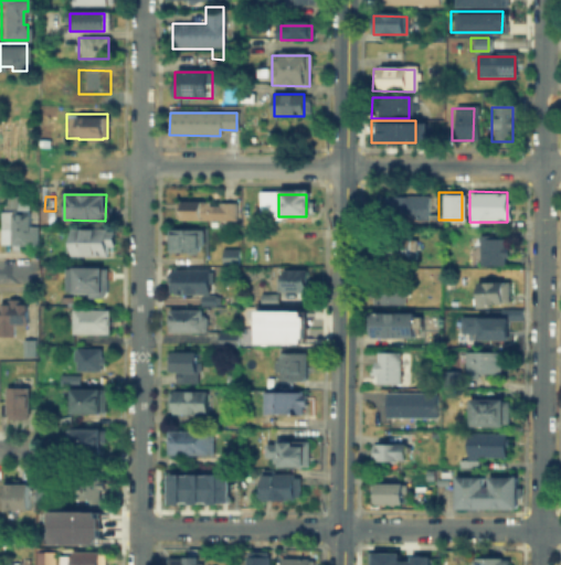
[(380,221),(381,196),(425,196),(425,222),(380,221)]
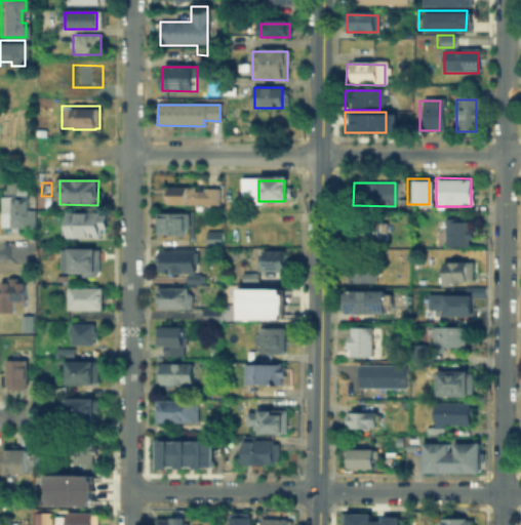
[(195,188),(195,192),(202,192),(202,189),(218,189),(218,205),(162,205),(162,188),(195,188)]
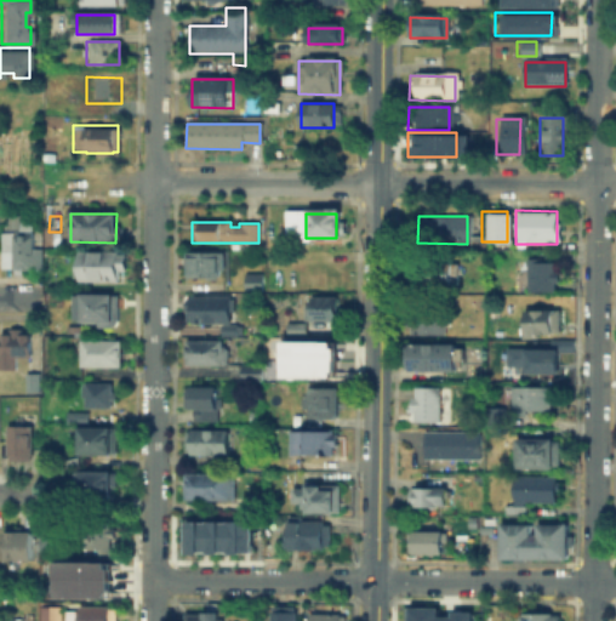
[(0,229),(26,229),(26,246),(35,246),(35,267),(0,267),(0,229)]
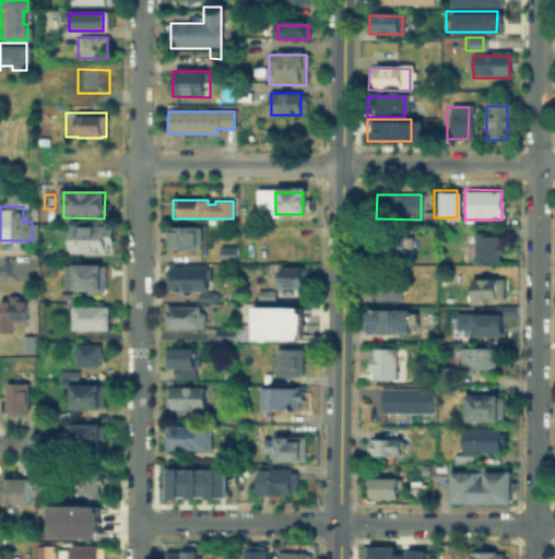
[(106,227),(106,253),(70,253),(70,251),(65,251),(65,239),(70,239),(70,227),(106,227)]
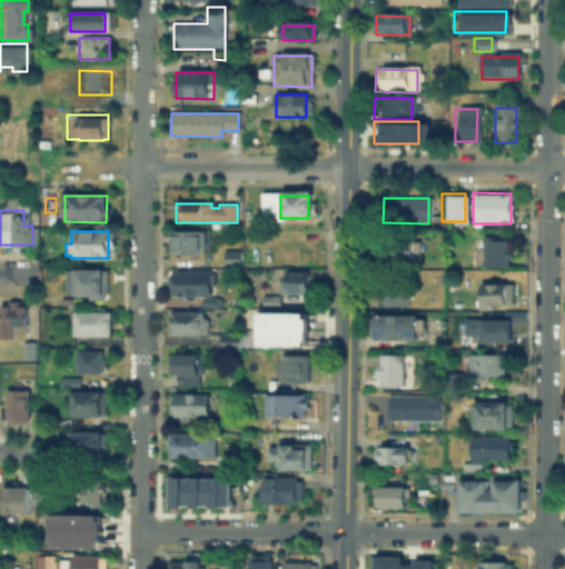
[(171,232),(204,232),(204,253),(171,253),(171,232)]
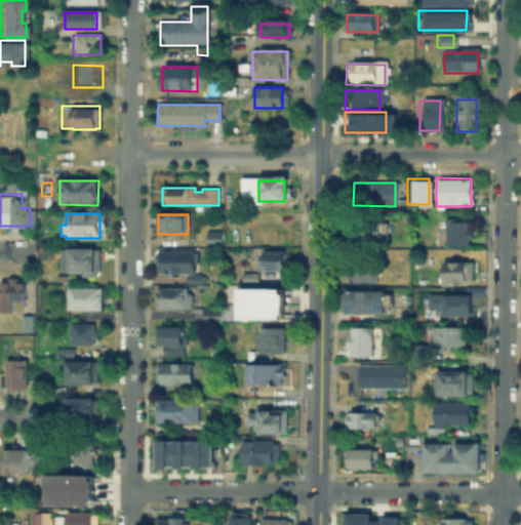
[(468,223),(468,246),(444,246),(444,223),(468,223)]
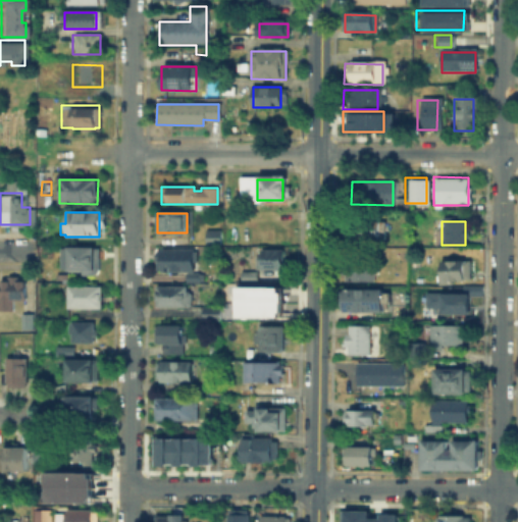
[(354,223),(382,223),(381,240),(354,240),(354,223)]
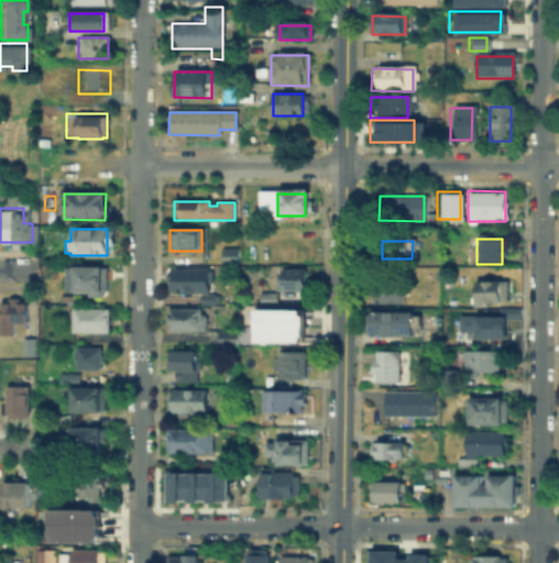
[(237,251),(236,264),(221,264),(221,251),(237,251)]
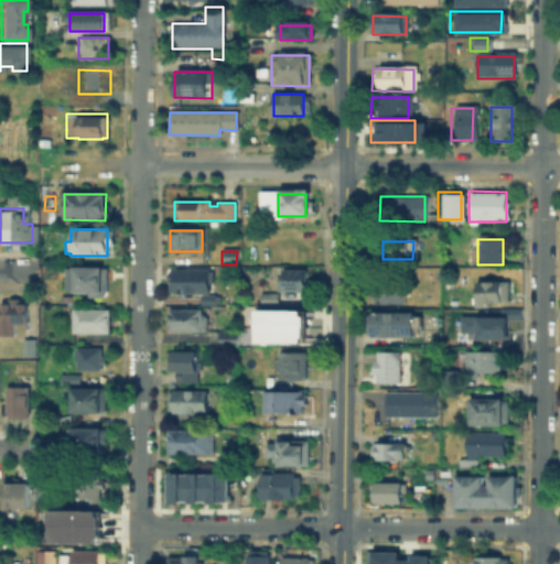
[(108,270),(108,295),(70,295),(70,270),(108,270)]
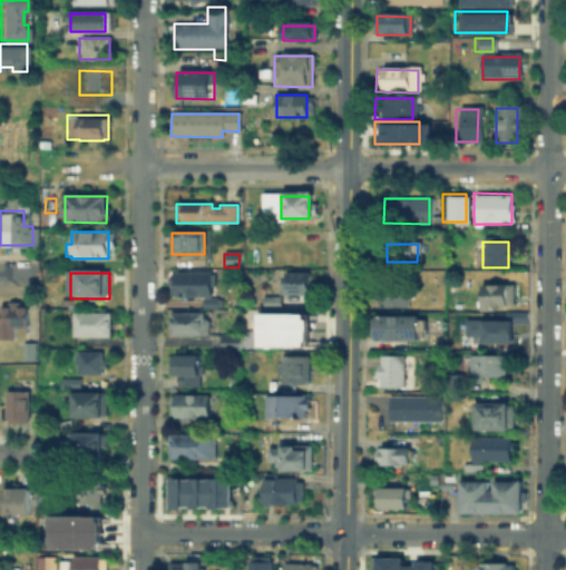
[(169,297),(169,273),(213,274),(213,301),(217,301),(217,307),(202,307),(202,297),(169,297)]
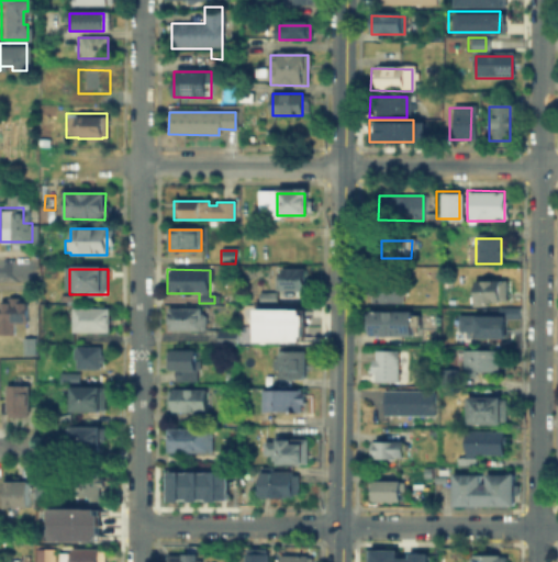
[(303,272),(303,291),(278,291),(278,272),(303,272)]
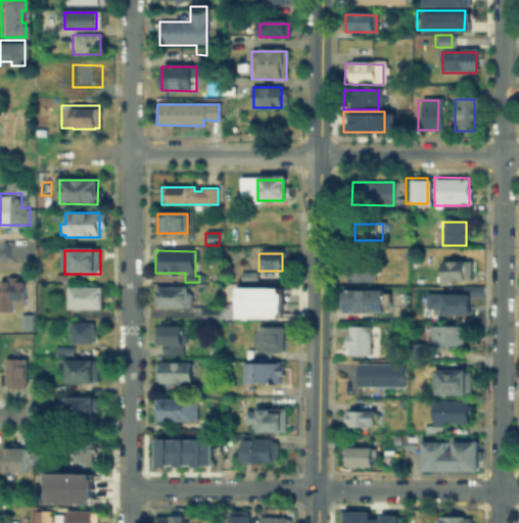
[(342,263),(373,263),(373,282),(342,282),(342,263)]
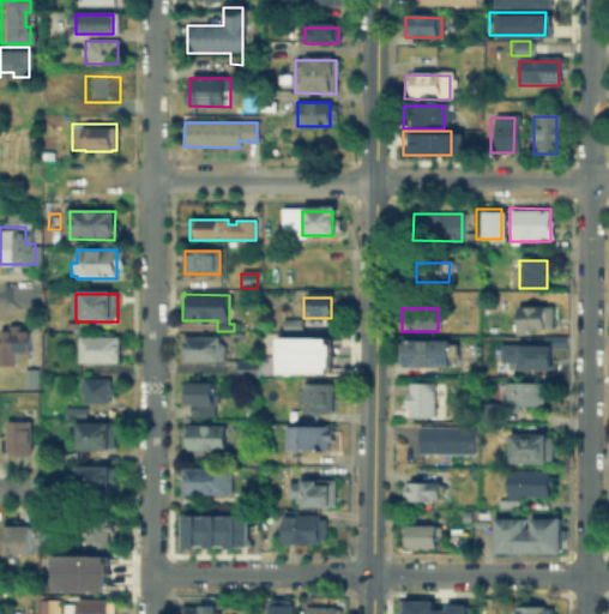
[(517,309),(552,309),(552,332),(517,332),(517,309)]
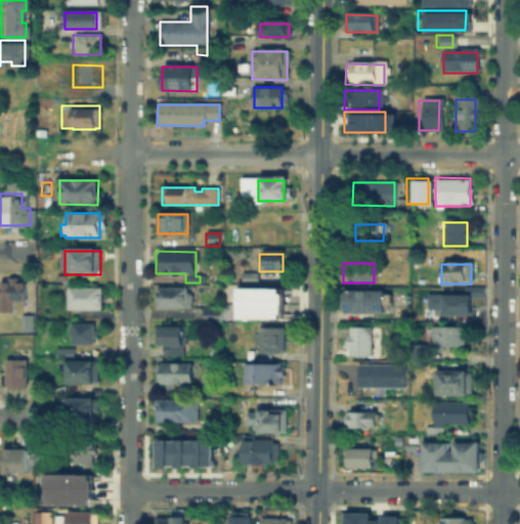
[(253,271),(253,281),(236,281),(236,271),(253,271)]
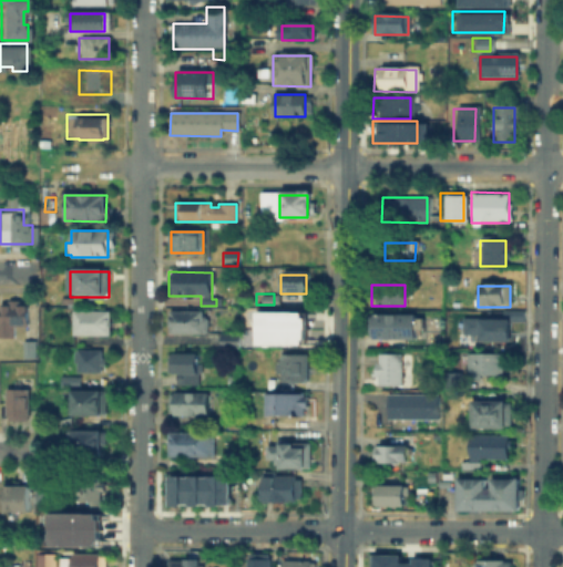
[(0,300),(19,300),(19,321),(11,321),(11,337),(0,337),(0,300)]
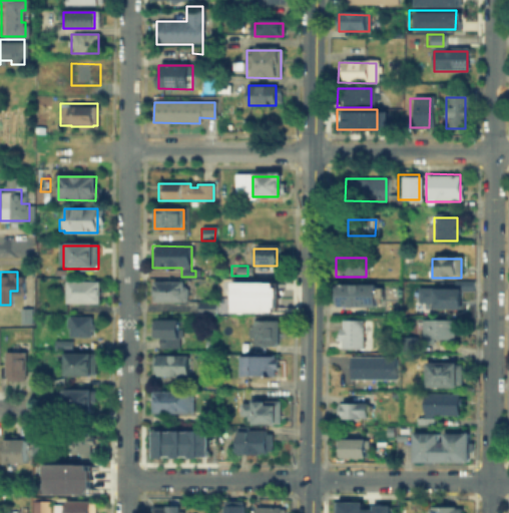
[(65,280),(99,281),(99,305),(65,305),(65,280)]
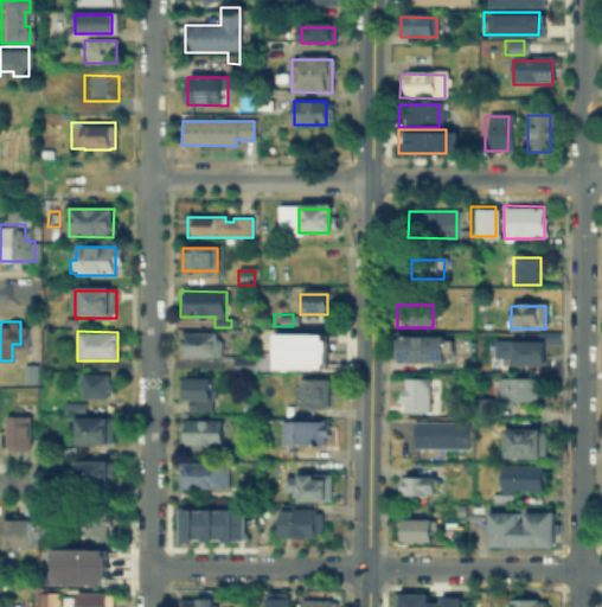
[(216,332),(216,339),(221,339),(221,357),(181,357),(181,332),(216,332)]
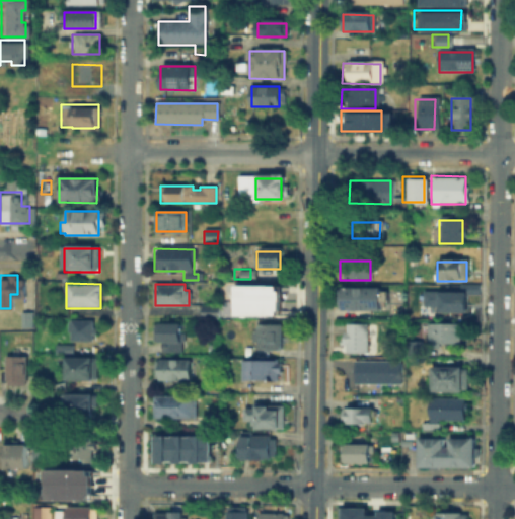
[(231,314),(231,284),(276,284),(276,314),(231,314)]
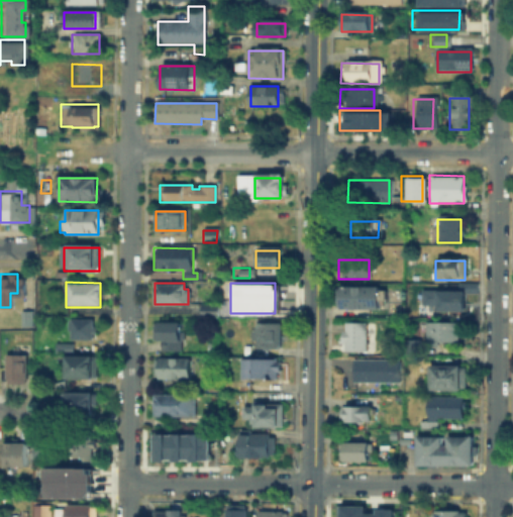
[(414,286),(414,295),(405,295),(405,286),(414,286)]
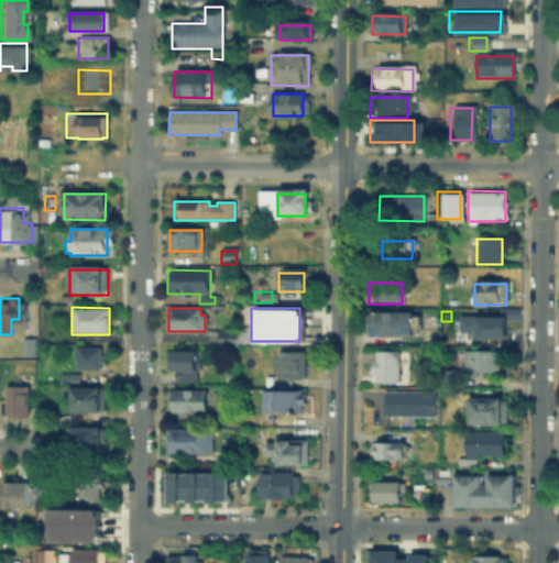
[(409,315),(409,337),(365,337),(365,315),(409,315)]
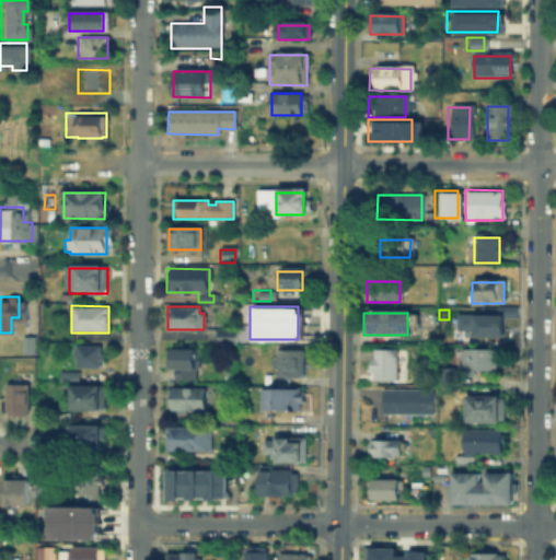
[(500,317),(500,336),(455,336),(455,316),(500,317)]
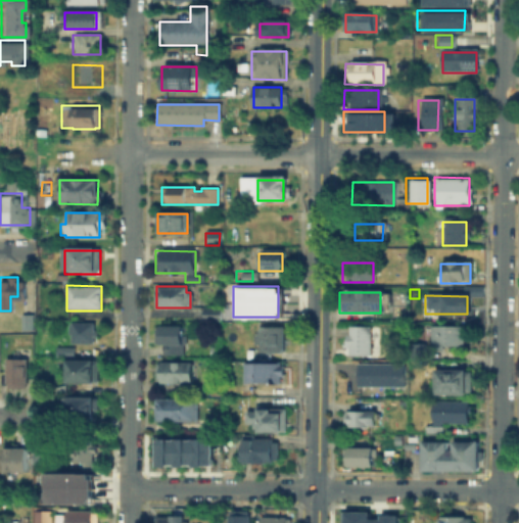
[(197,319),(197,305),(216,305),(216,319),(197,319)]
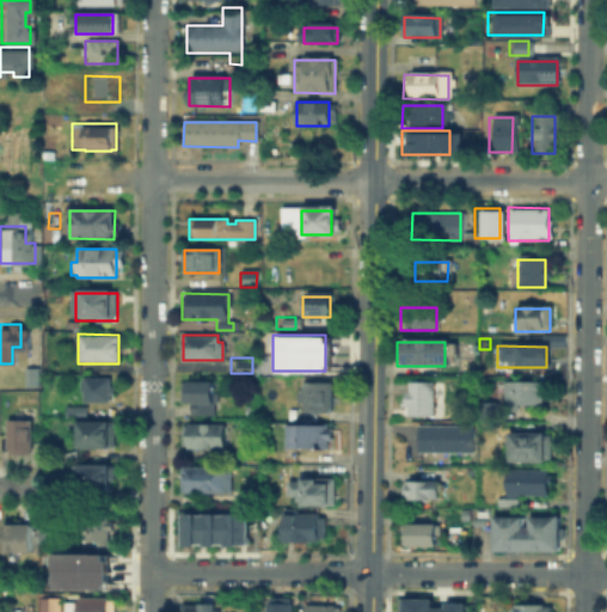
[(30,366),(30,381),(19,381),(19,366),(30,366)]
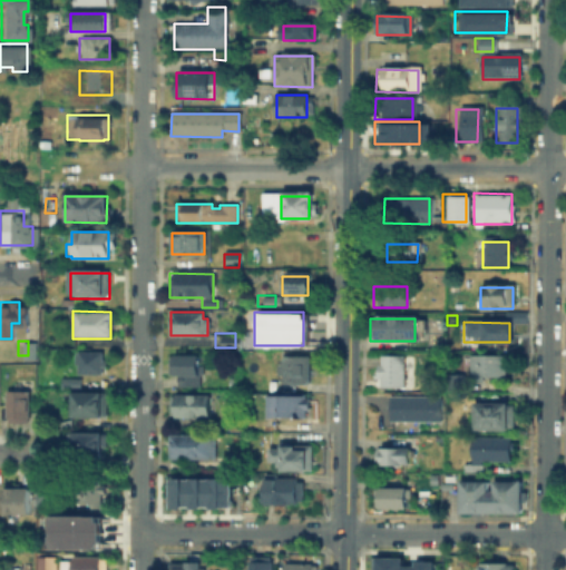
[(75,353),(101,353),(100,375),(75,375),(75,353)]
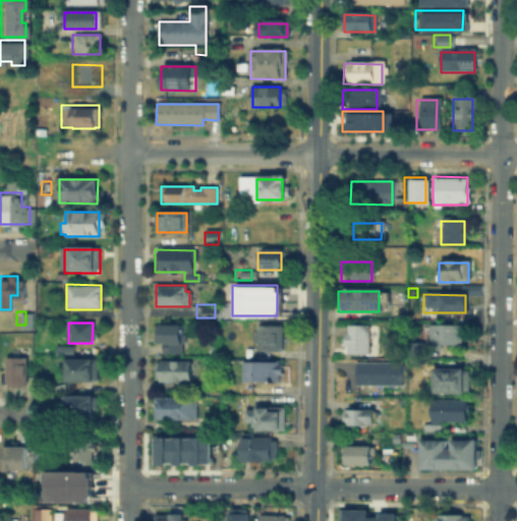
[(153,346),(153,327),(179,327),(179,353),(164,353),(164,346),(153,346)]
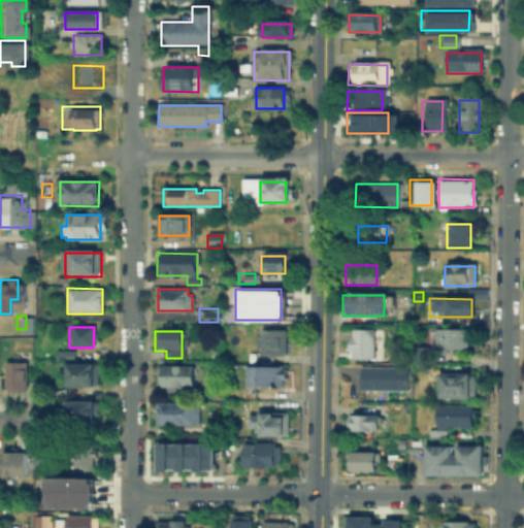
[(349,331),(371,331),(371,360),(349,360),(349,331)]
